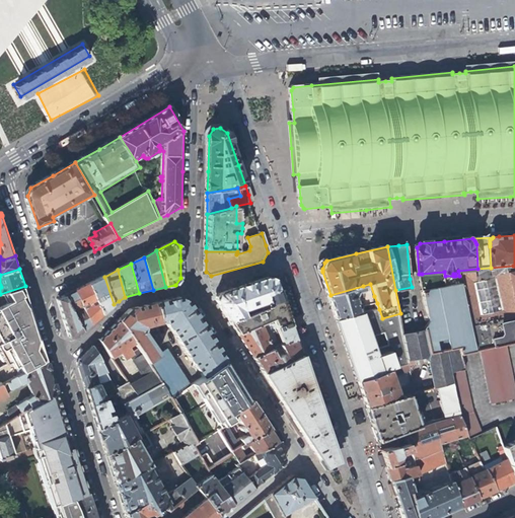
[(422,274),(431,320),(437,326),(463,321),(462,316),(468,315),(461,278),(456,279),(455,276),(455,274),(453,274),(453,276),(445,276),(444,272),(422,274)]
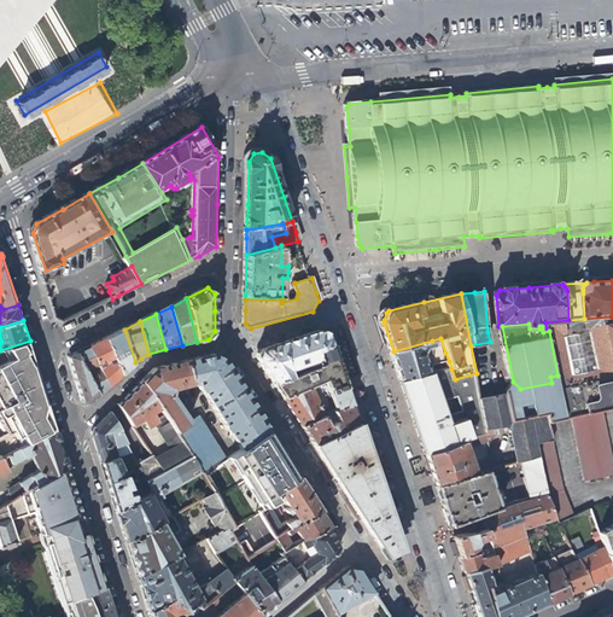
[(106,339),(122,376),(130,370),(135,365),(135,362),(124,330),(106,339)]
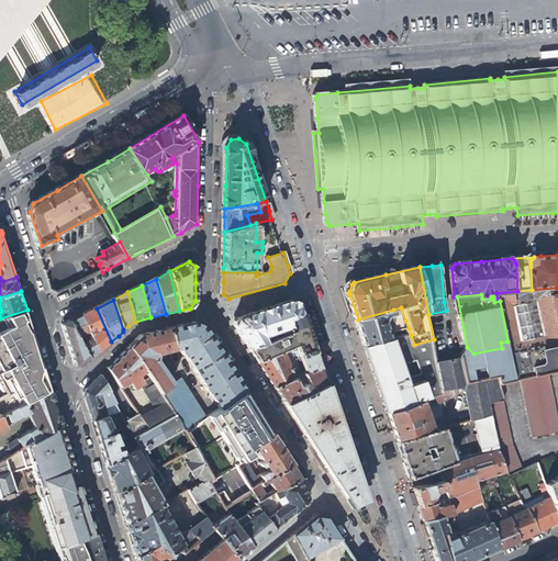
[(270,333),(271,333),(281,329),(283,335),(291,331),(288,318),(303,313),(300,304),(290,300),(272,306),(261,311),(254,313),(263,334),(264,335),(270,333)]
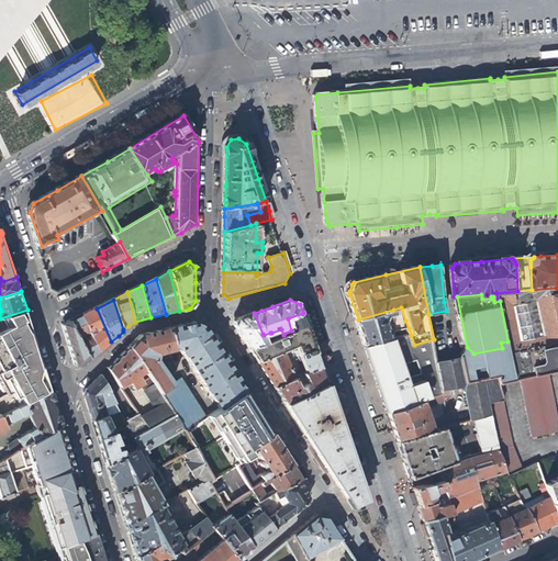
[(401,307),(393,310),(358,320),(359,324),(367,348),(392,340),(389,334),(395,332),(409,328),(405,321),(401,307)]
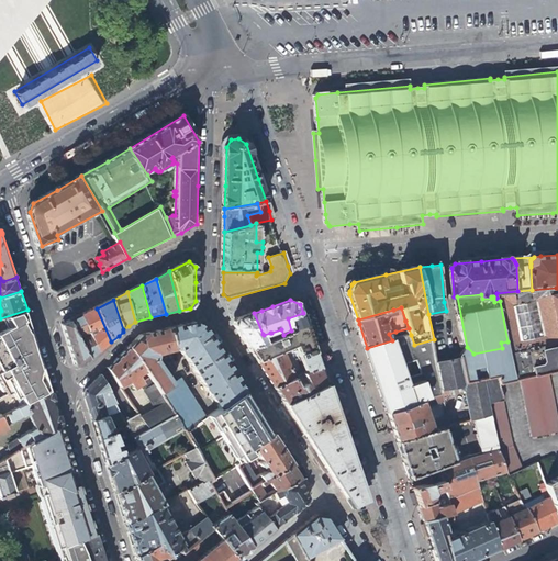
[(81,315),(90,334),(92,337),(99,351),(111,341),(97,309),(81,315)]
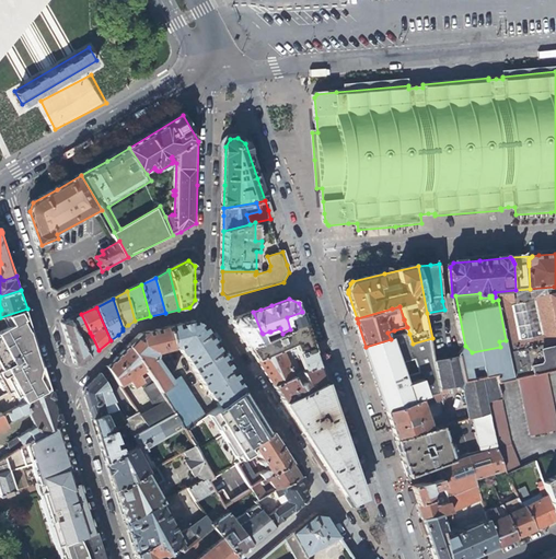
[(0,418),(53,388),(42,356),(27,309),(0,317),(0,418)]
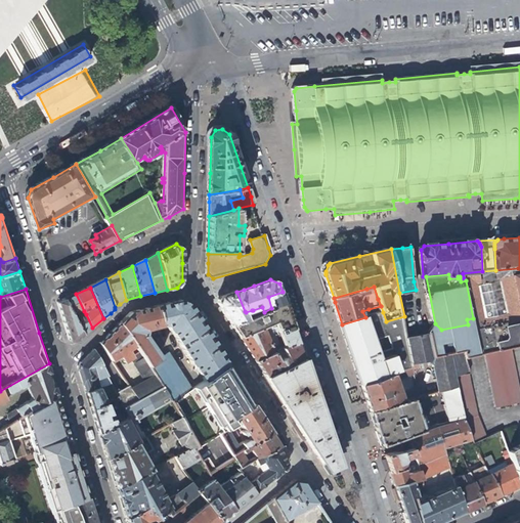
[(244,313),(245,311),(236,292),(222,297),(220,304),(228,317),(233,325),(247,319),(245,314),(244,313)]
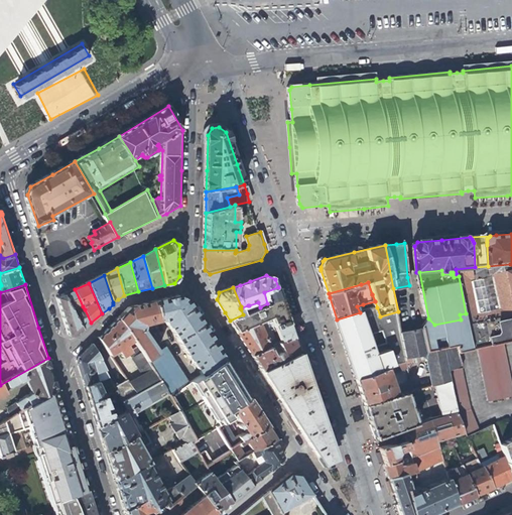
[(243,314),(230,320),(234,327),(238,333),(260,323),(271,318),(276,329),(290,323),(286,311),(278,287),(264,292),(267,303),(260,307),(252,310),(243,314)]
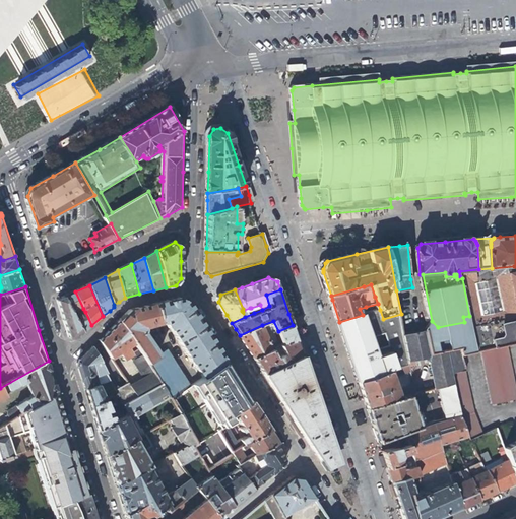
[(81,309),(83,309),(75,292),(65,297),(73,313),(79,309),(81,309)]
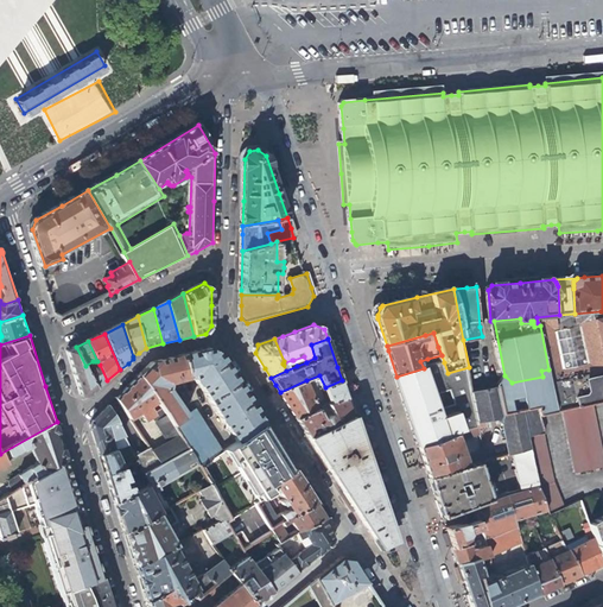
[(204,381),(214,397),(242,379),(229,360),(223,349),(214,346),(185,353),(191,374),(198,373),(201,375),(198,378),(202,383),(204,381)]
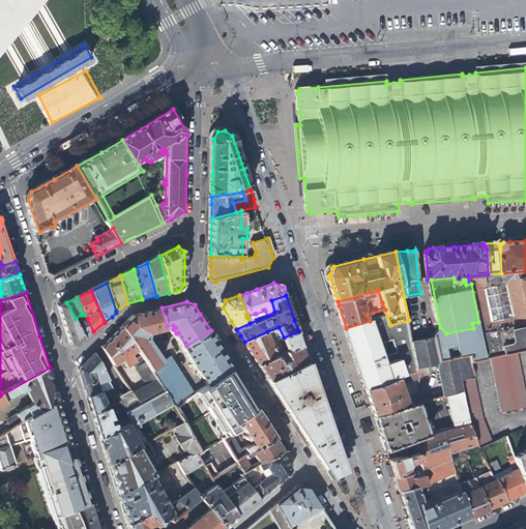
[(75,319),(66,302),(61,305),(66,325),(74,344),(77,346),(85,340),(78,324),(75,319)]
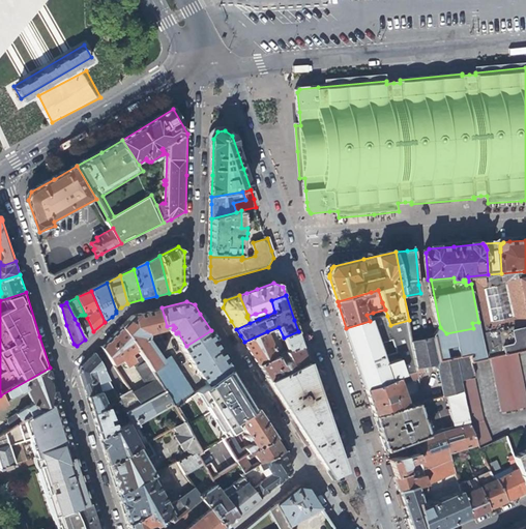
[(150,330),(167,326),(162,307),(141,313),(135,314),(123,325),(139,347),(142,351),(144,354),(154,369),(166,361),(147,334),(150,330)]
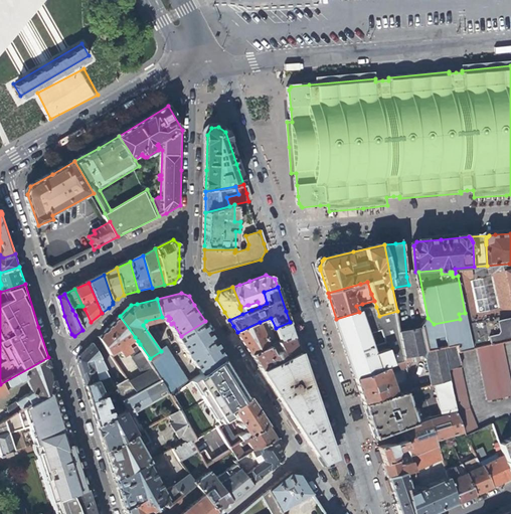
[(376,307),(374,301),(362,304),(356,306),(359,312),(364,310),(376,307)]
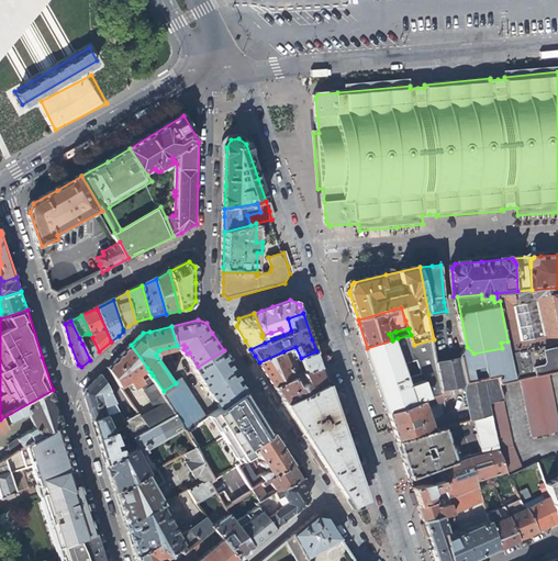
[(271,333),(275,338),(283,335),(281,329),(271,333)]
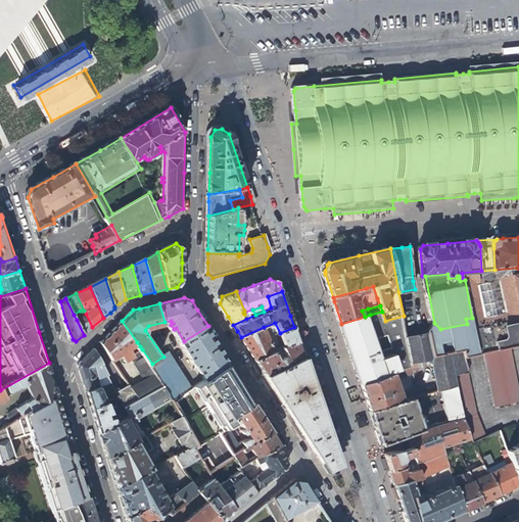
[(404,316),(385,321),(382,312),(370,315),(365,317),(341,324),(349,348),(362,384),(413,369),(407,335),(404,316)]
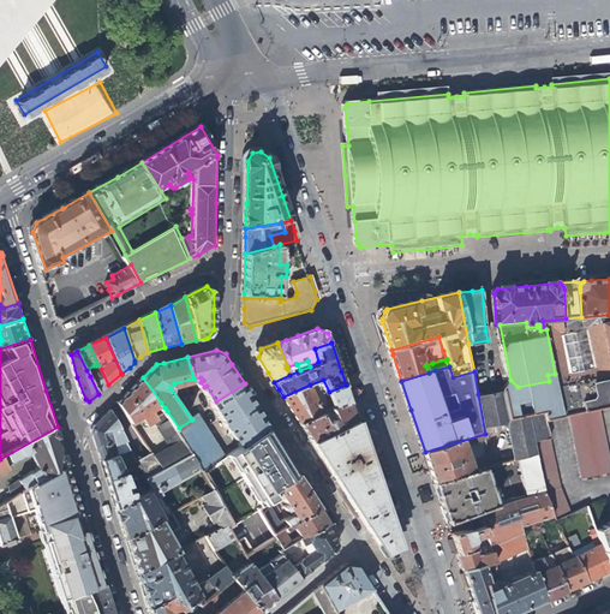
[(97,371),(90,376),(99,394),(108,385),(101,369),(97,370),(97,371)]
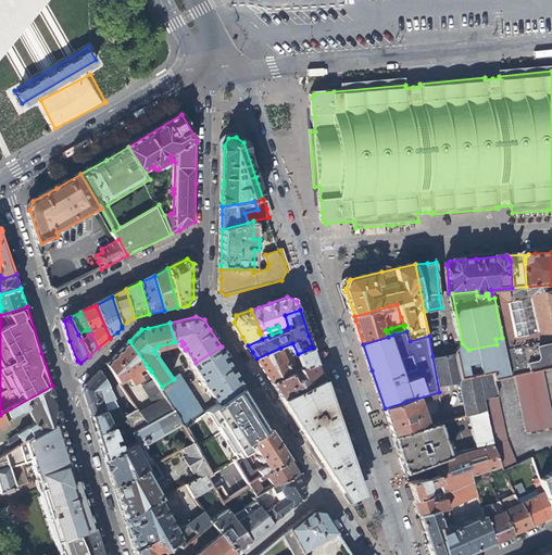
[(158,403),(142,412),(150,423),(176,407),(162,387),(151,371),(147,374),(145,376),(139,369),(146,364),(129,341),(123,349),(109,363),(122,382),(130,376),(135,383),(142,378),(158,403)]
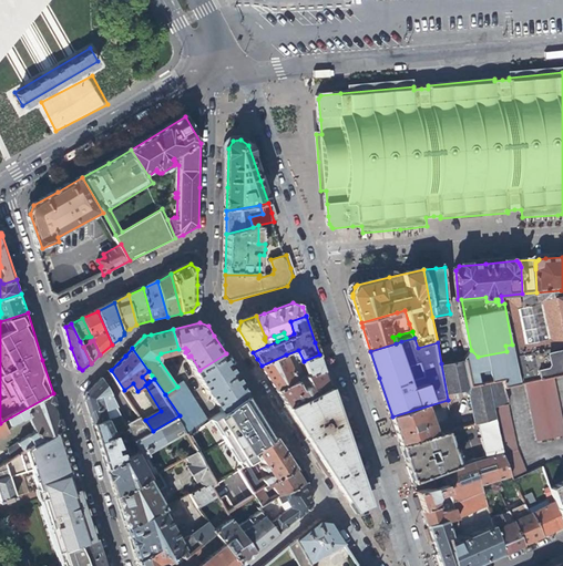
[(509,363),(507,351),(478,357),(471,350),(467,359),(472,388),(503,381),(505,387),(519,383),(515,362),(509,363)]
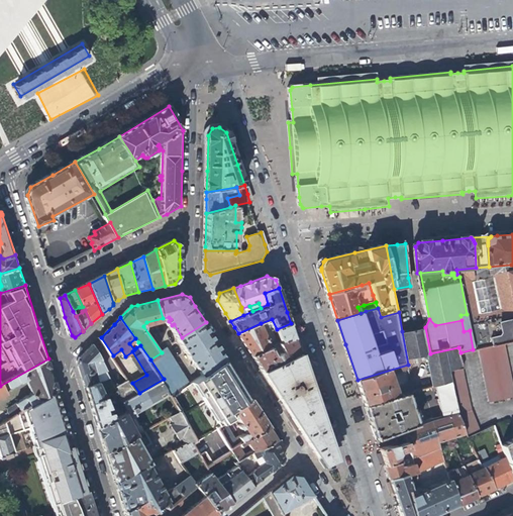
[(512,321),(470,330),(473,349),(480,348),(494,345),(507,342),(512,341),(512,321)]
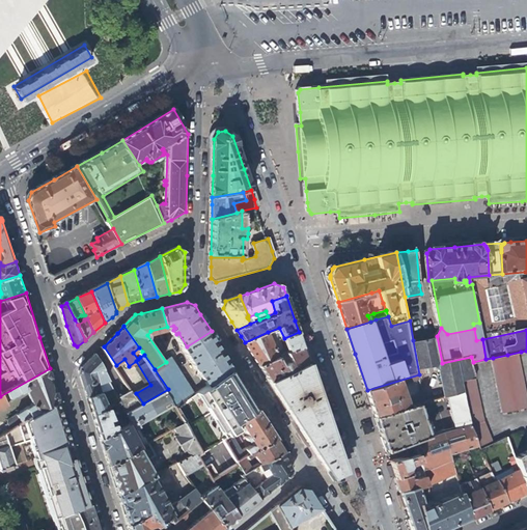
[(207,380),(211,384),(232,369),(234,367),(232,363),(230,361),(218,341),(212,331),(187,346),(196,361),(195,363),(198,368),(200,368),(205,377),(207,380)]
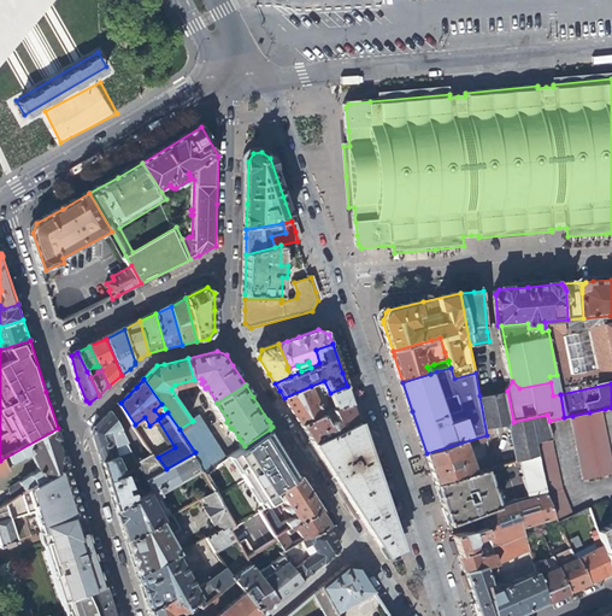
[(324,417),(311,386),(284,398),(290,408),(302,427),(324,417)]
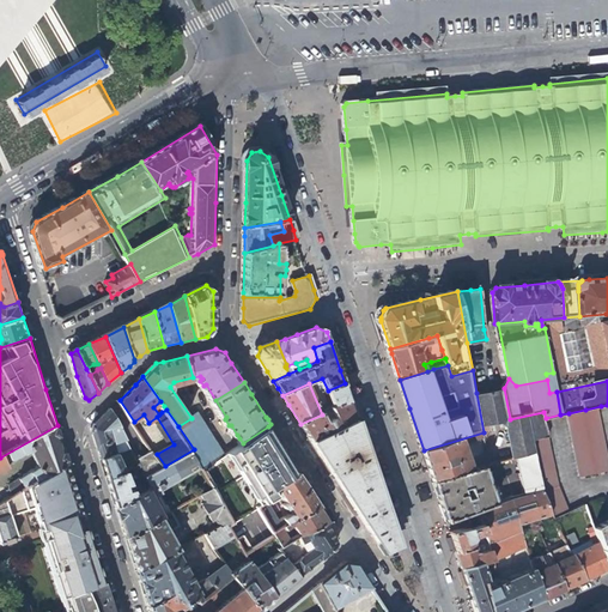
[(324,392),(329,404),(332,403),(334,408),(351,401),(346,389),(345,383),(328,391),(324,392)]
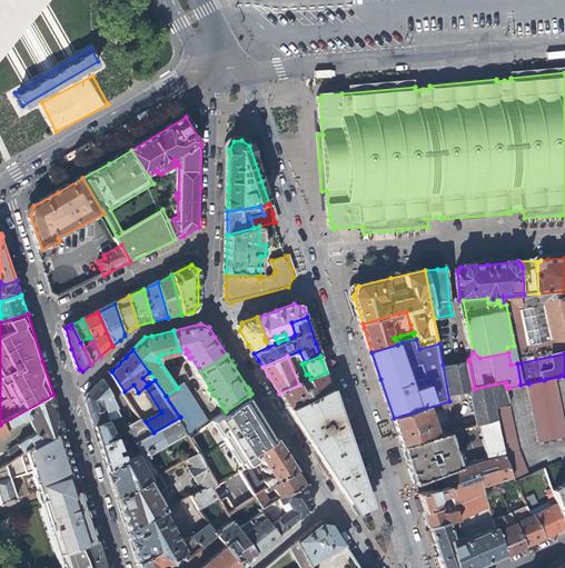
[(477,426),(483,424),(498,419),(496,409),(512,406),(513,406),(507,388),(505,382),(474,389),(468,360),(443,365),(449,401),(457,399),(456,396),(466,391),(472,396),(477,426)]
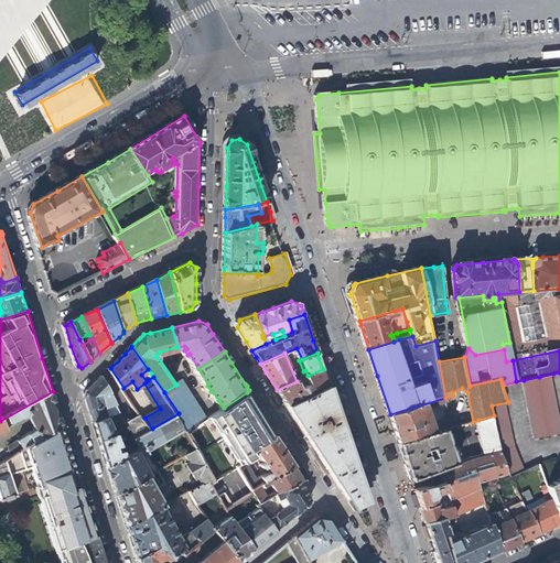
[(307,377),(309,382),(310,385),(305,388),(301,389),(297,381),(277,390),(281,396),(288,407),(329,387),(323,369),(308,376),(307,377)]
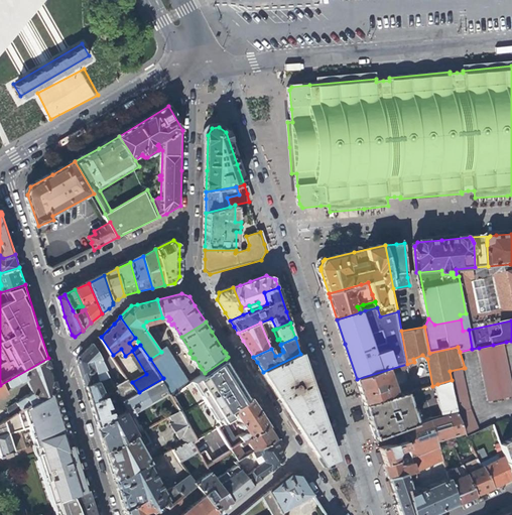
[(274,347),(280,345),(281,344),(279,339),(277,340),(272,342),(274,347)]
